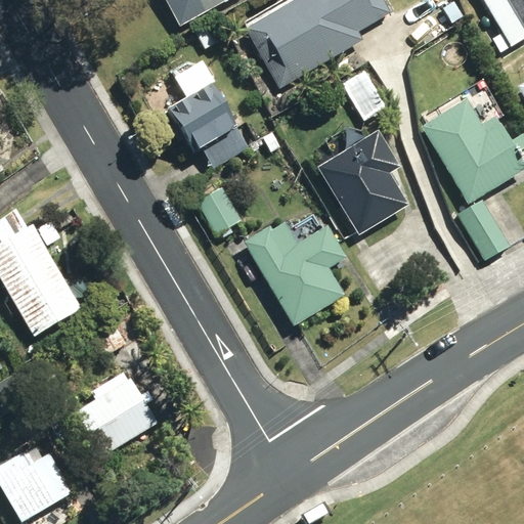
[(167,0),(181,26),(229,0),(167,0)]
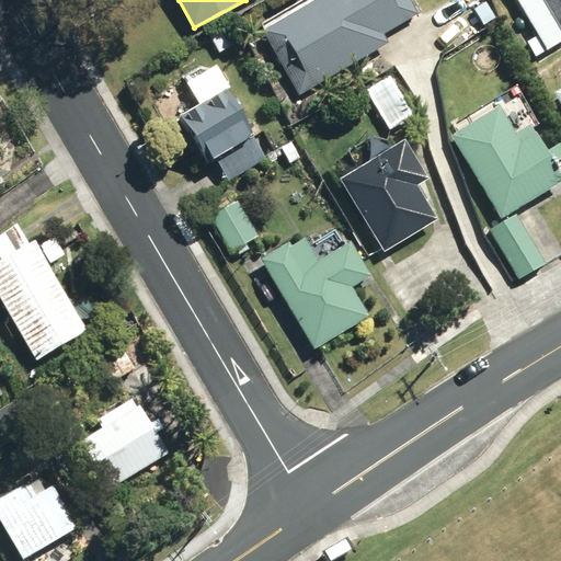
[(317,0),(265,30),(301,94),(391,42),(387,34),(421,14),(412,0),(317,0)]
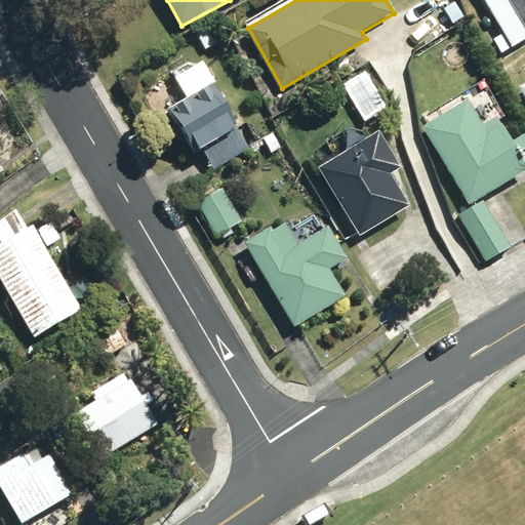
[(512,0),(483,16),(505,52),(524,40),(524,10),(519,0),(512,0)]
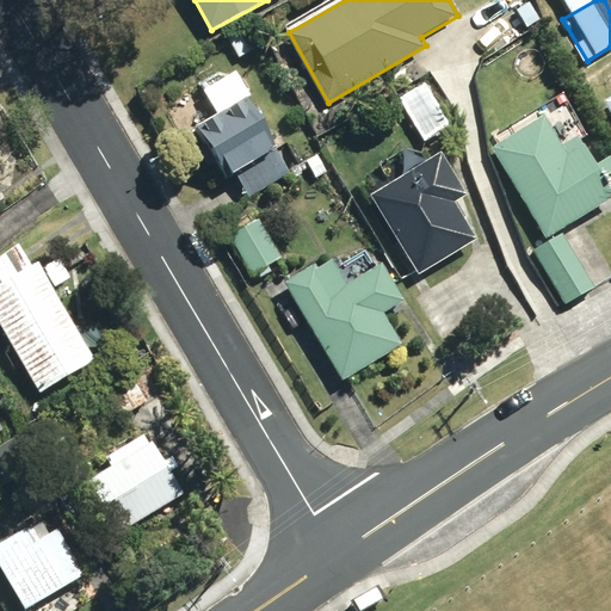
[(401,97),(427,141),(452,125),(427,82),(401,97)]
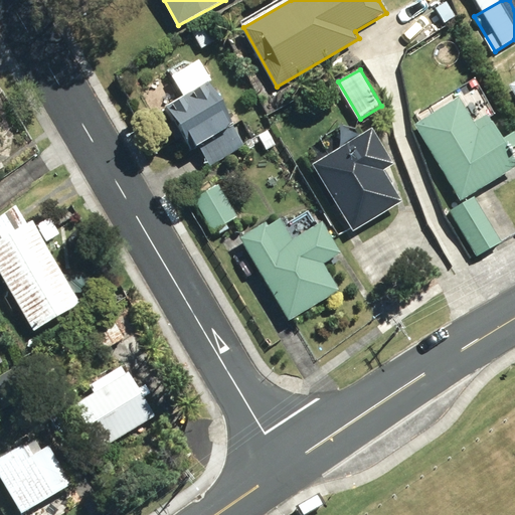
[(169,105),(194,148),(235,124),(210,81),(169,105)]
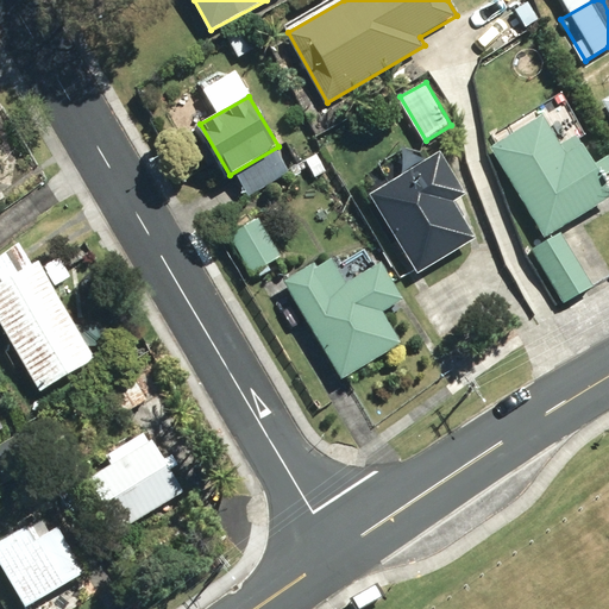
[(494,145),(547,236),(608,199),(608,182),(606,177),(608,175),(608,157),(597,164),(584,143),(567,152),(545,115),(494,145)]
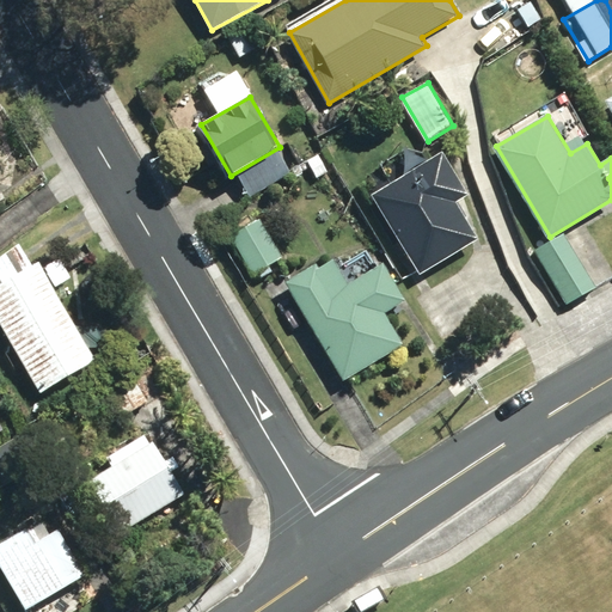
[(374,194),(422,275),(479,239),(458,202),(470,195),(445,152),(374,194)]
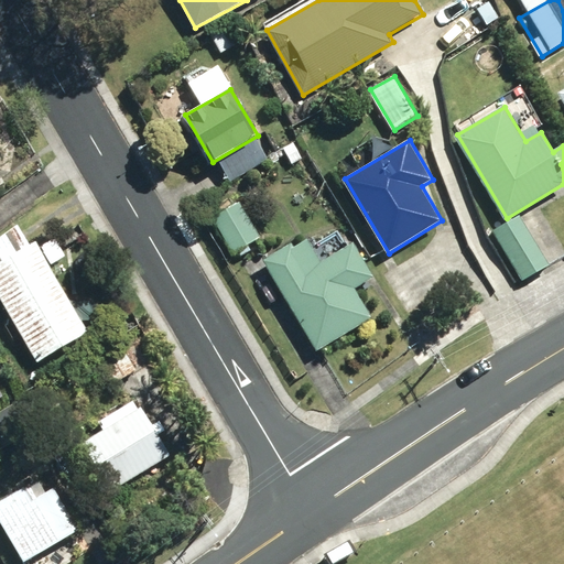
[(281,150),(290,165),(299,161),(290,145),(281,150)]
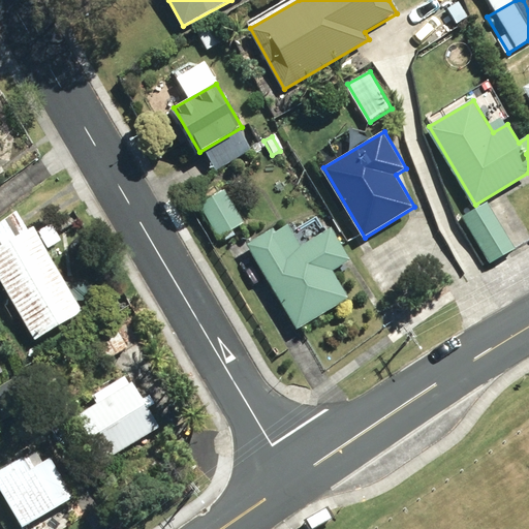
[(219,239),(245,223),(225,190),(199,206),(219,239)]
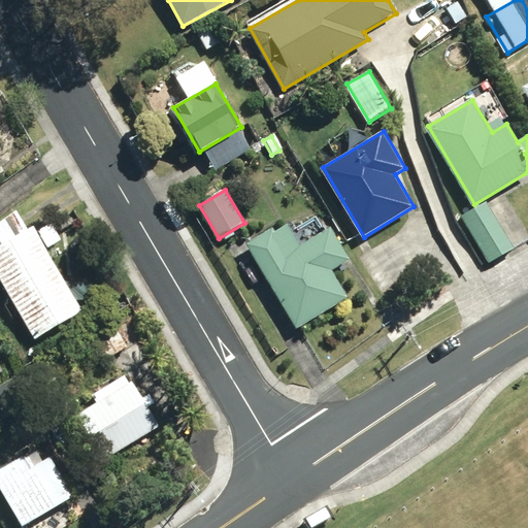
[(463,217),(491,263),(516,248),(488,202),(463,217)]
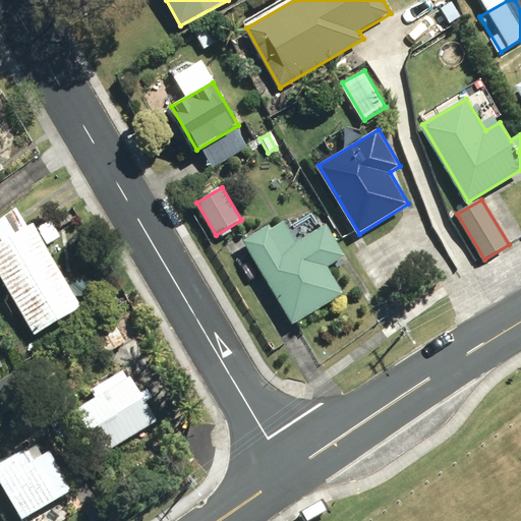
[(244,241),(294,324),(345,294),(329,268),(346,256),(328,225),(298,243),(285,221),(273,229),(271,226),(244,241)]
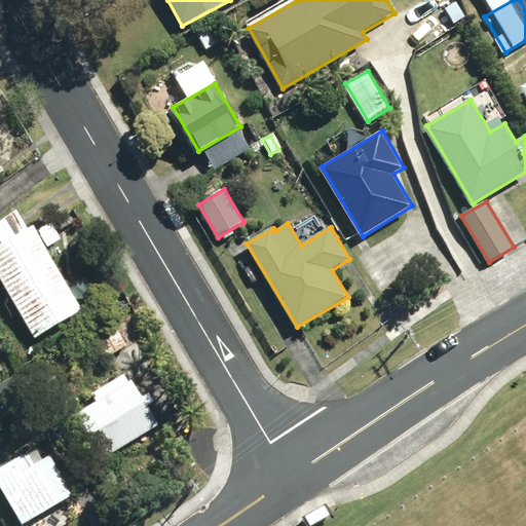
[(0,247),(0,276),(35,338),(83,311),(36,227),(0,247)]
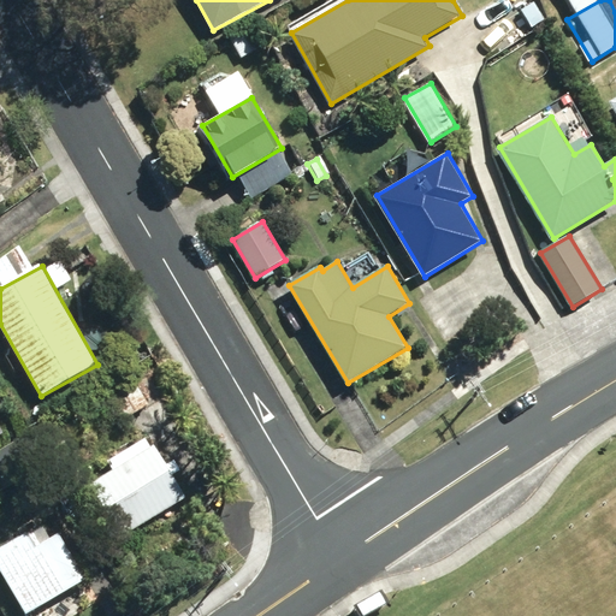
[(105,390),(124,421),(150,404),(132,374),(105,390)]
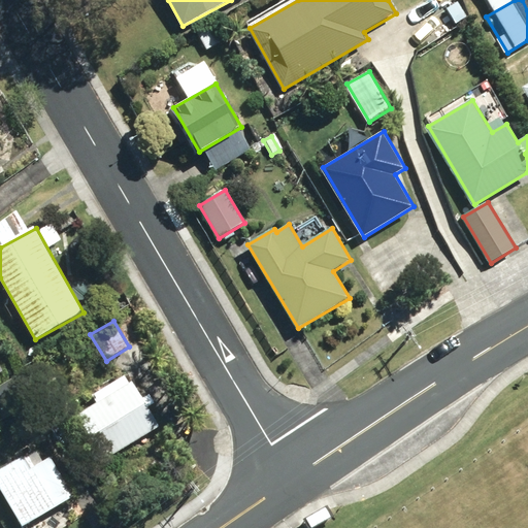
[(78,416),(105,460),(161,427),(133,382),(78,416)]
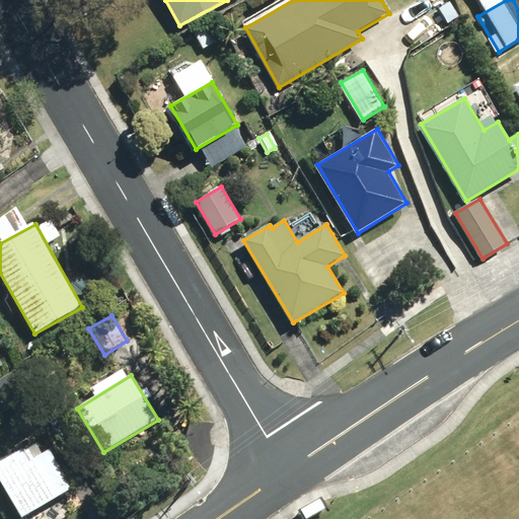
[(0,463),(0,479),(24,518),(73,489),(51,449),(30,462),(23,450),(0,463)]
